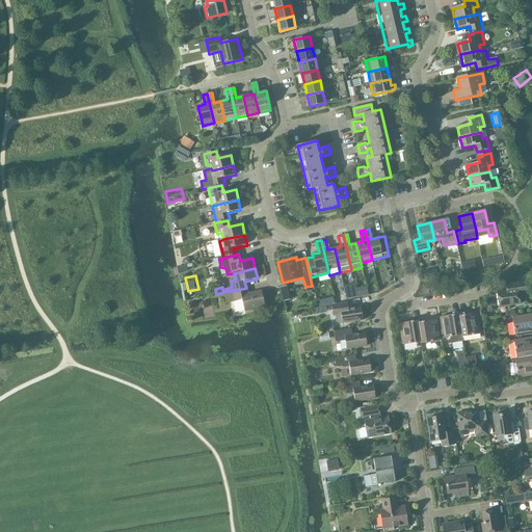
[(370,290),(368,280),(346,284),(348,294),(370,290)]
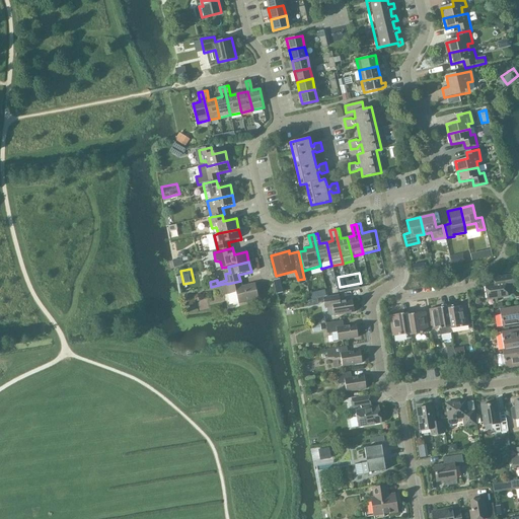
[(515,286),(513,275),(499,277),(500,284),(485,286),(487,300),(507,297),(506,287),(515,286)]
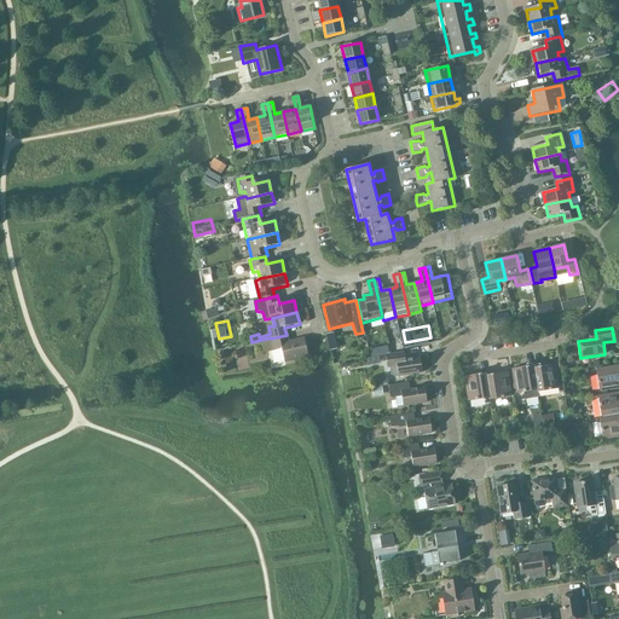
[(288,342),(287,335),(271,339),(275,352),(272,352),(275,363),(287,360),(287,362),(311,356),(306,339),(288,342)]
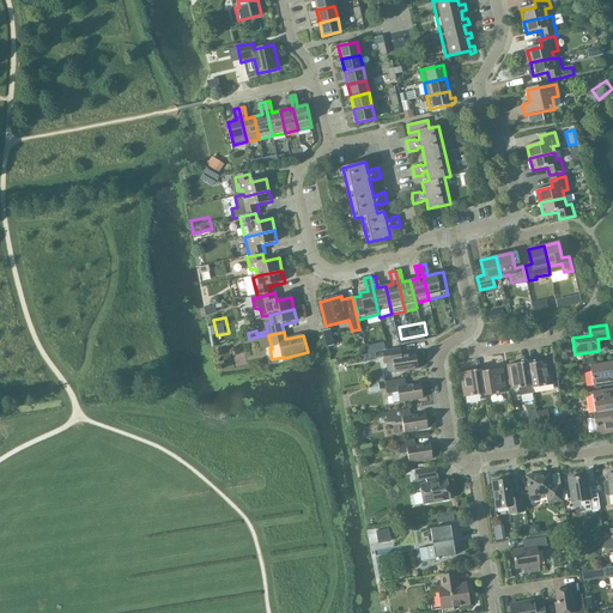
[(386,364),(388,364),(388,370),(392,372),(395,372),(395,374),(418,370),(414,354),(406,356),(405,353),(402,352),(401,352),(399,352),(399,350),(381,353),(383,363),(386,364)]
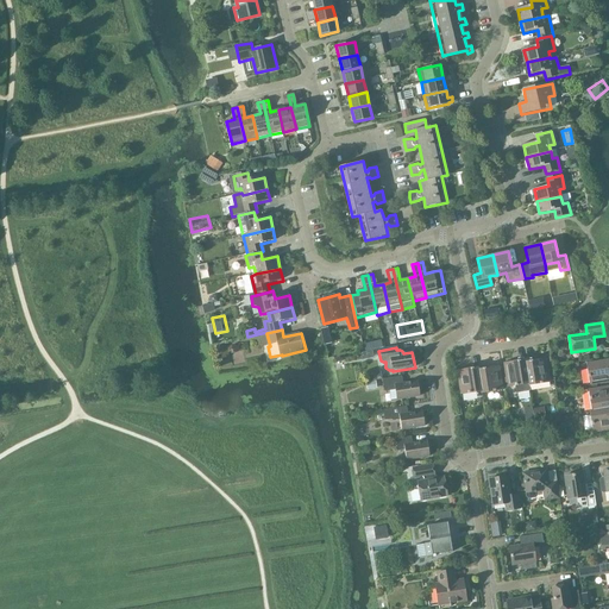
[(550,383),(546,359),(526,362),(529,384),(528,384),(528,387),(550,383)]
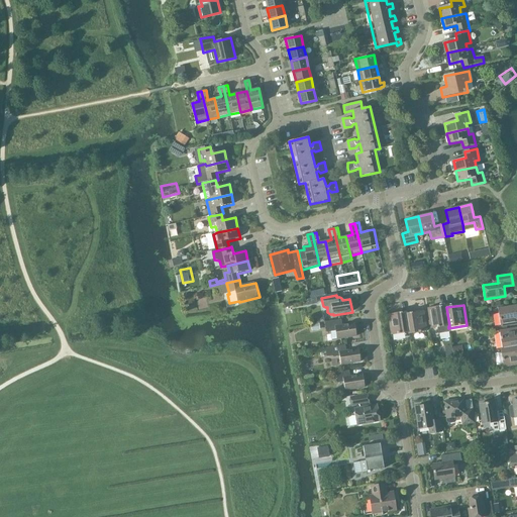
[(449,331),(448,328),(448,326),(449,326),(446,307),(446,306),(428,308),(431,329),(438,328),(439,333),(449,331)]
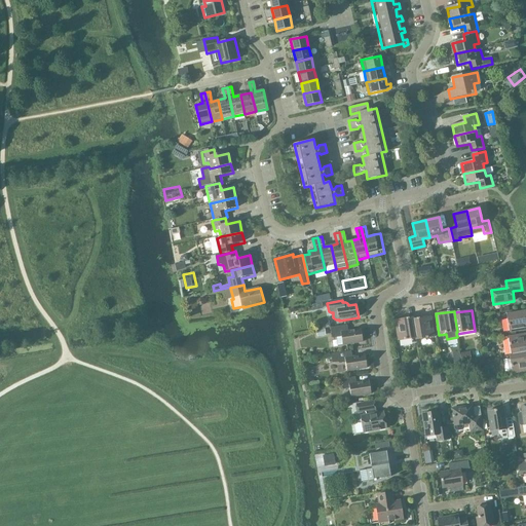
[(510,333),(525,330),(525,311),(506,314),(510,333)]
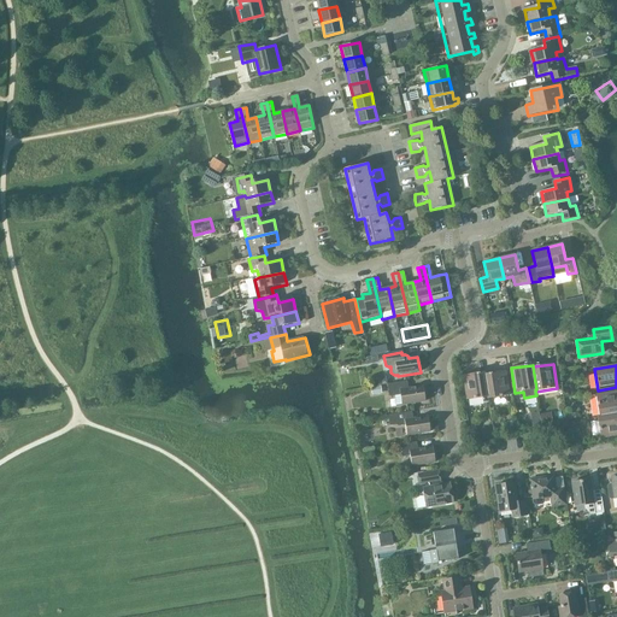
[(506,371),(485,375),(488,397),(487,397),(487,399),(510,395),(506,371)]
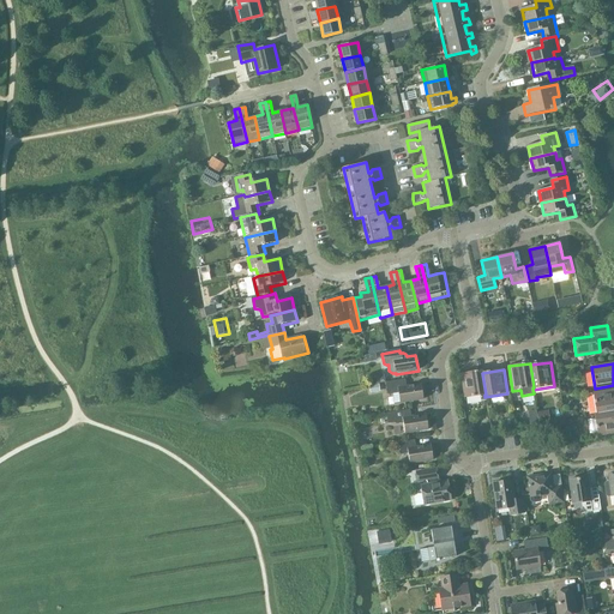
[(486,395),(482,373),(482,371),(461,373),(464,398),(485,395),(486,395)]
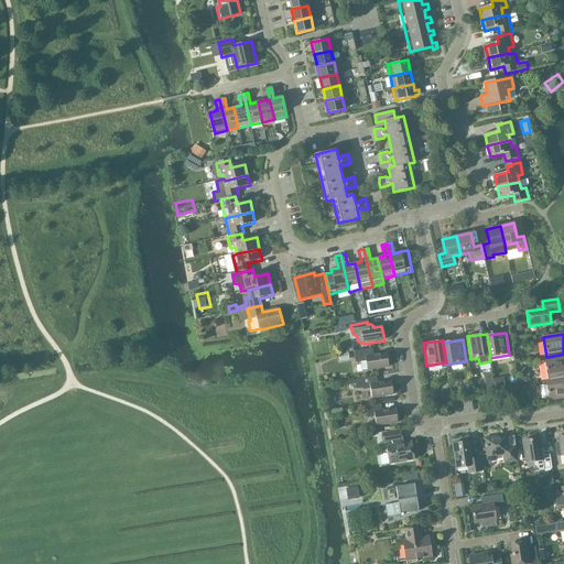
[(355,360),(358,361),(366,360),(368,370),(389,367),(386,353),(373,355),(371,348),(354,351),(355,360)]
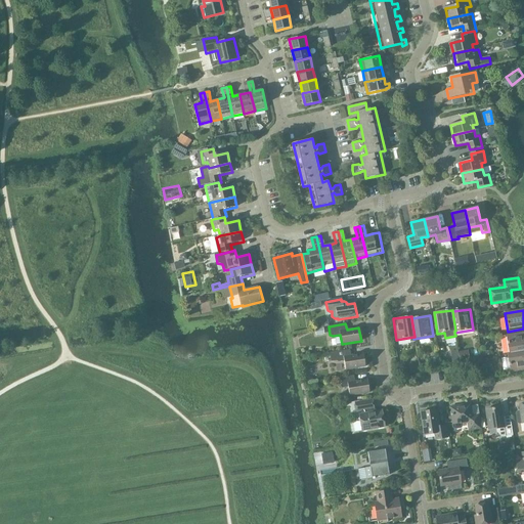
[(523,333),(506,337),(509,353),(509,354),(523,351),(523,333)]
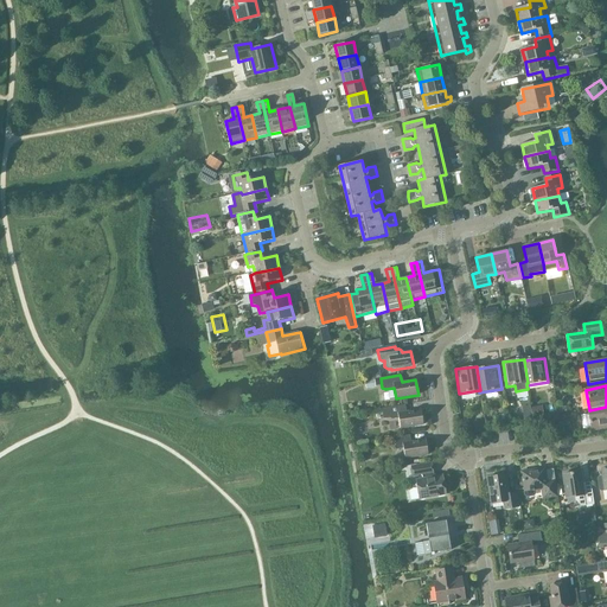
[(406,406),(388,408),(383,409),(384,419),(390,417),(393,420),(400,419),(401,429),(423,426),(421,410),(407,413),(406,406)]
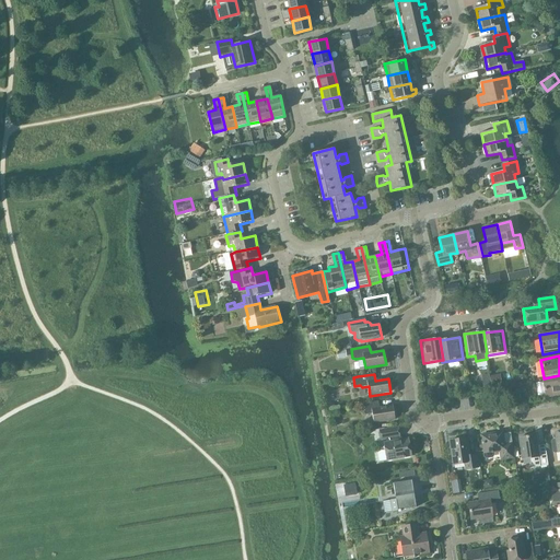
[(559,375),(544,378),(544,377),(541,378),(545,398),(559,395),(559,375)]
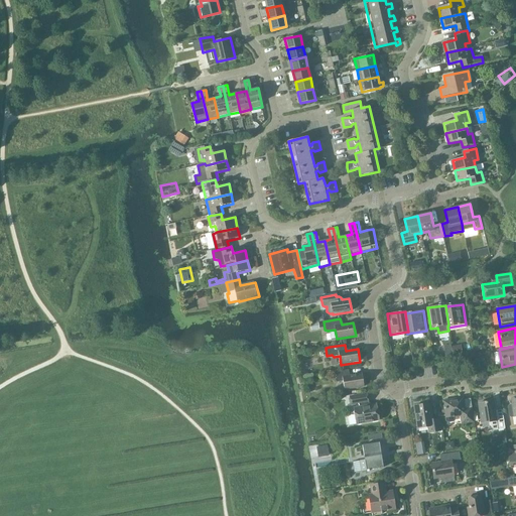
[(336,381),(338,382),(344,381),(345,390),(364,387),(362,374),(350,376),(349,370),(334,373),(336,381)]
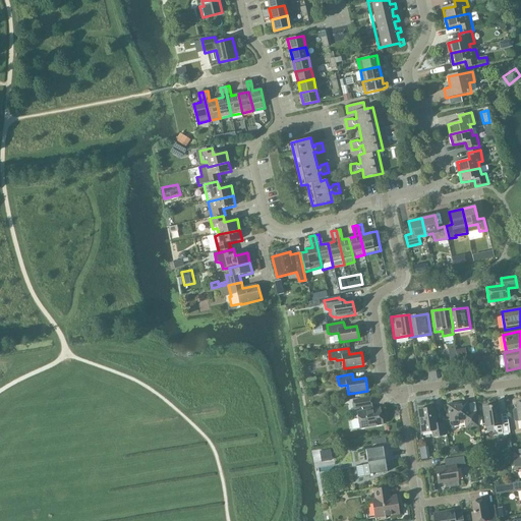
[(371,399),(353,402),(355,409),(359,409),(359,413),(358,413),(360,429),(383,425),(381,410),(371,411),(370,407),(372,406),(371,399)]
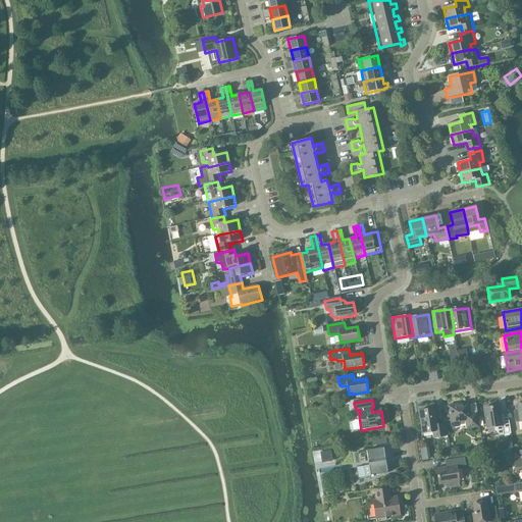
[(449,407),(452,423),(452,426),(454,427),(460,426),(462,424),(462,422),(465,421),(466,429),(478,428),(476,414),(470,415),(468,404),(449,407)]
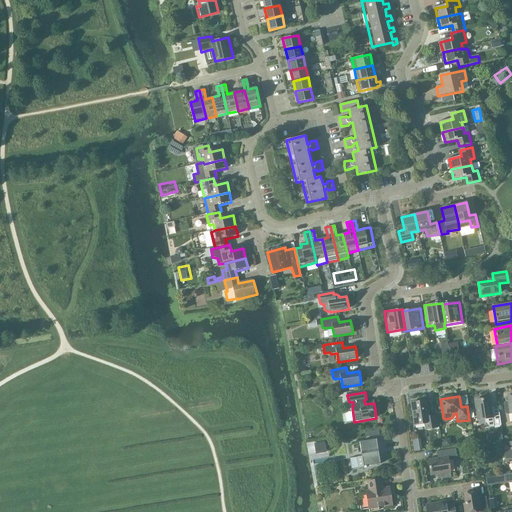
[(493,427),(500,426),(497,407),(490,408),(489,399),(474,401),(477,420),(484,419),(485,422),(487,424),(488,425),(490,426),(493,427)]
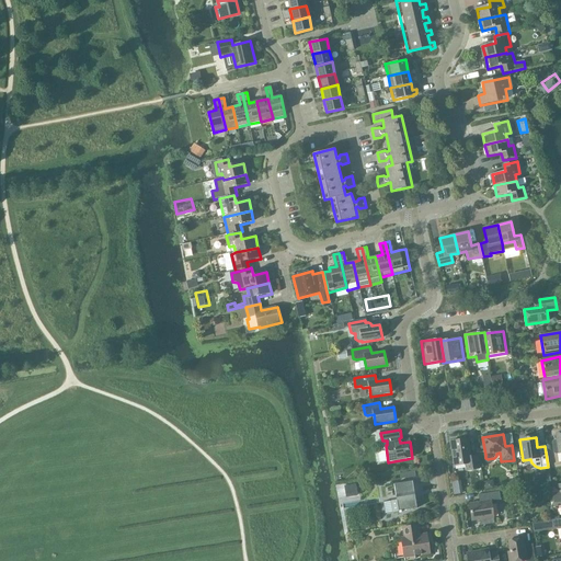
[(467,439),(456,442),(451,442),(455,466),(466,464),(467,470),(479,469),(477,456),(469,457),(467,439)]
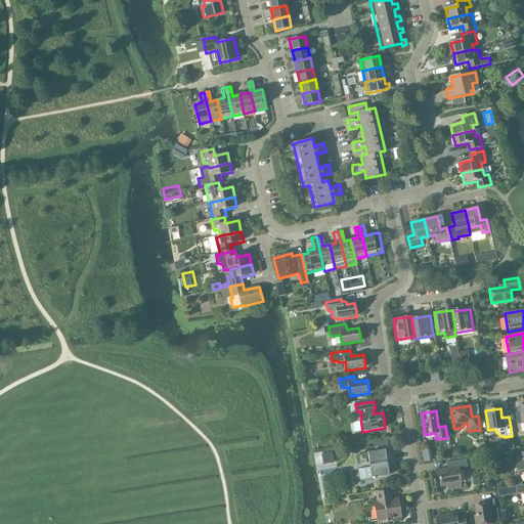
[(324,460),(336,459),(335,447),(324,447),(324,460)]
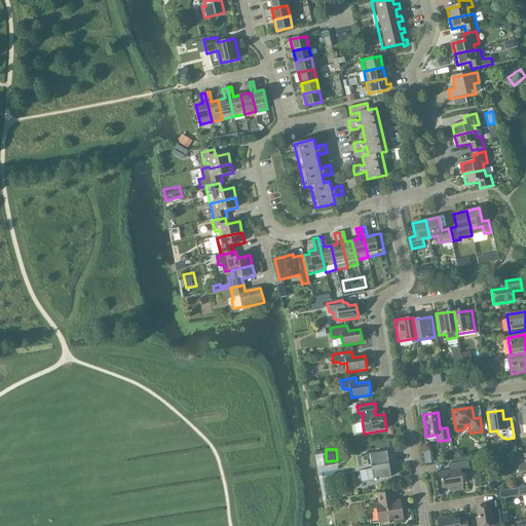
[(370,455),(372,470),(360,471),(362,482),(390,478),(388,462),(393,462),(392,452),(370,455)]
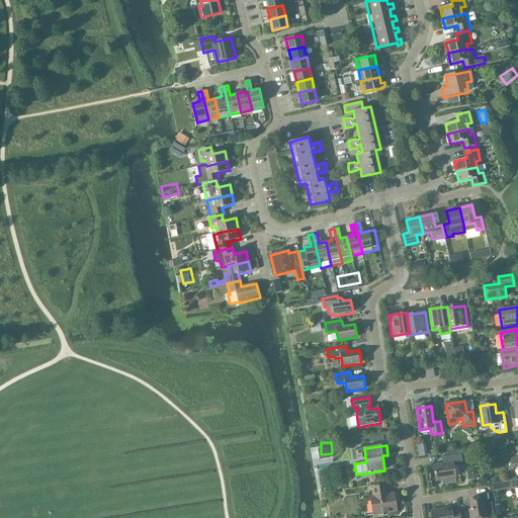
[(462,461),(460,454),(446,456),(447,463),(433,465),(436,481),(456,478),(453,463),(462,461)]
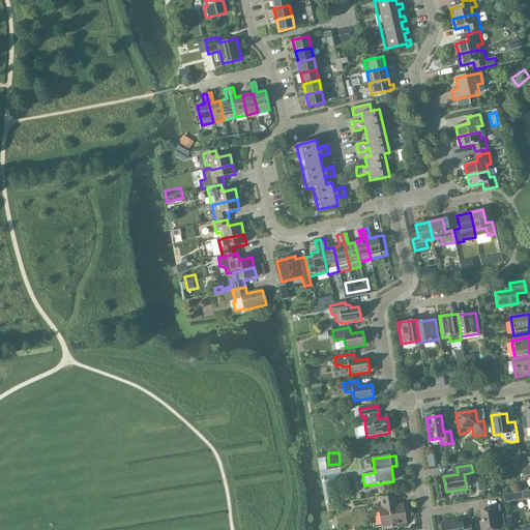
[(360,470),(327,474),(329,491),(363,487),(360,470)]
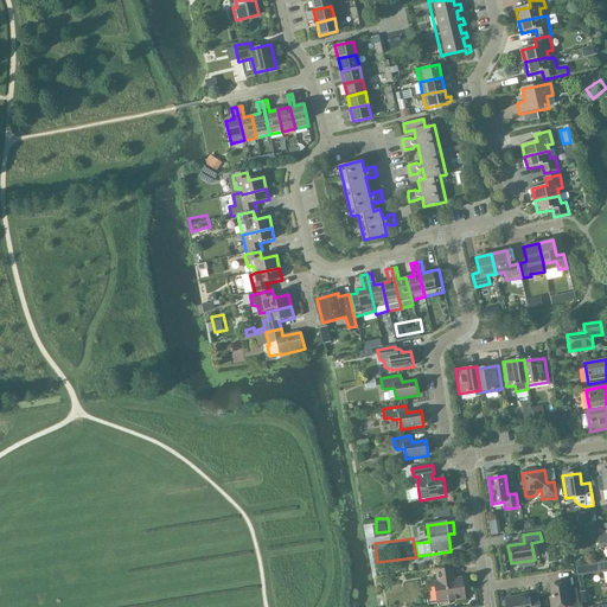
[(606,561),(599,563),(599,564),(590,566),(592,572),(600,570),(600,574),(606,572),(606,561)]
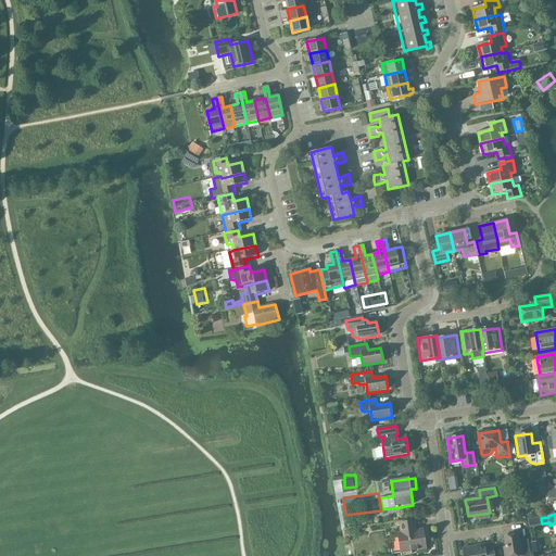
[(414,521),(400,523),(401,533),(397,534),(401,553),(425,550),(422,530),(416,531),(414,521)]
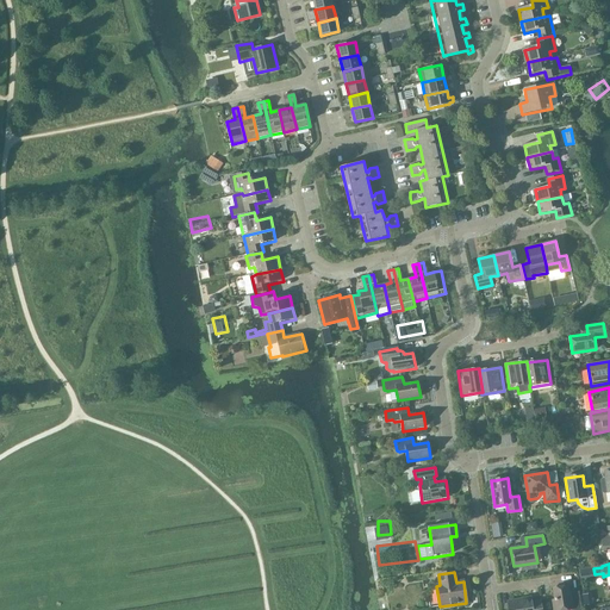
[(572,609),(580,609),(579,599),(571,601),(568,586),(553,589),(555,601),(553,601),(554,609),(568,609),(572,609)]
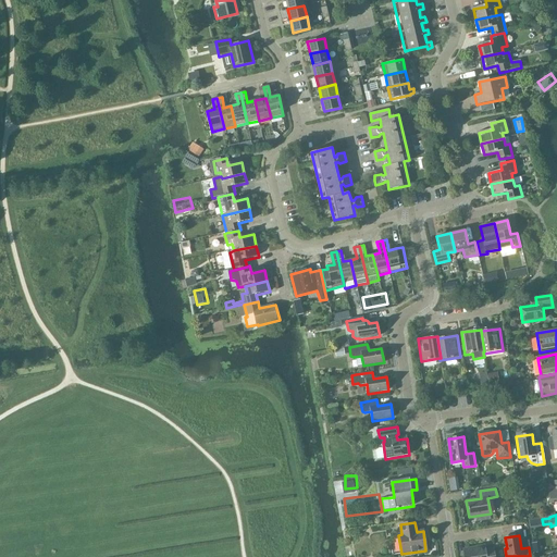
[(494,556),(493,548),(484,549),(484,546),(481,547),(463,549),(463,556),(494,556)]
